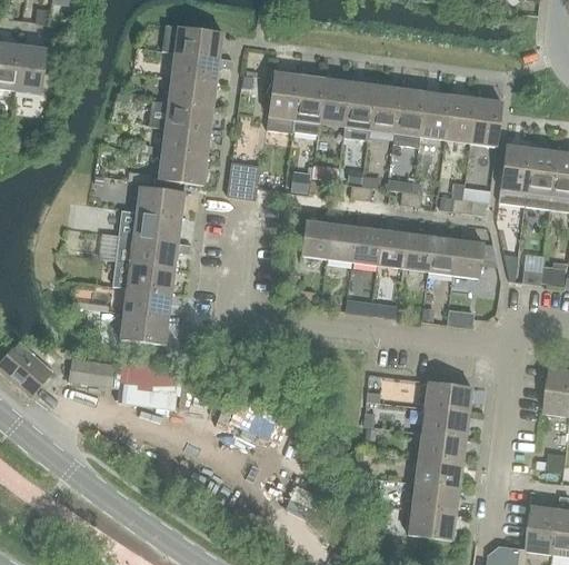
[(13,5),(1,2),(0,9),(0,16),(11,18),(13,5)]
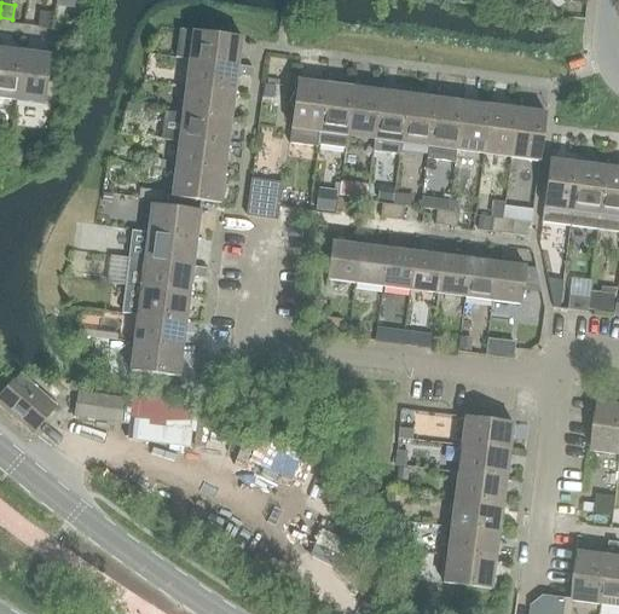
[(52,10),(40,9),(38,24),(50,25),(52,10)]
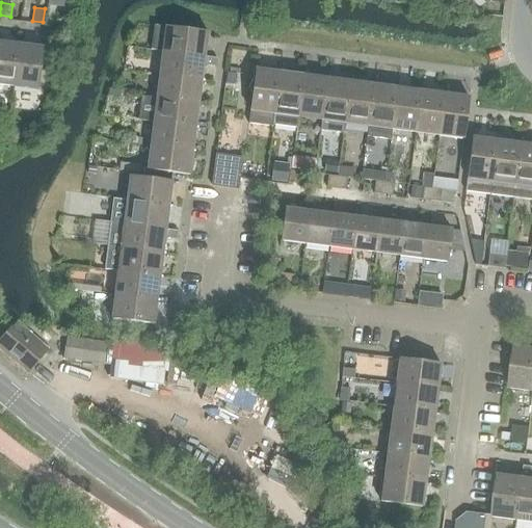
[(207,30),(165,24),(154,23),(151,47),(162,49),(204,54),(207,30)]
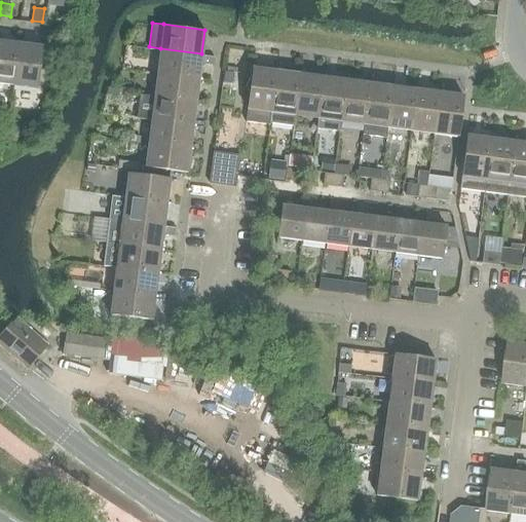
[(0,38),(0,80),(12,82),(19,41),(0,38)]
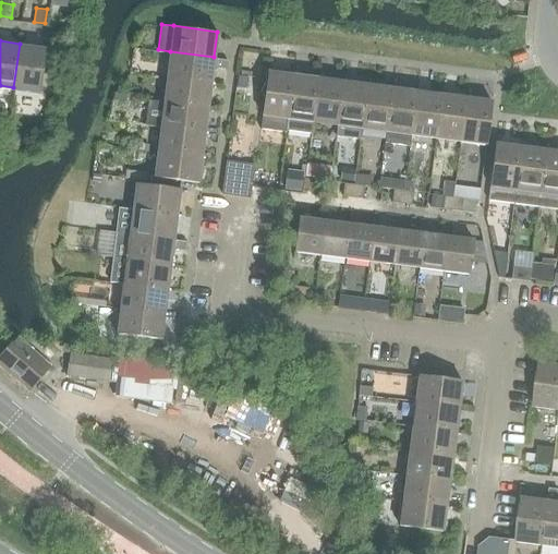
[(20,44),(13,87),(38,91),(45,47),(20,44)]
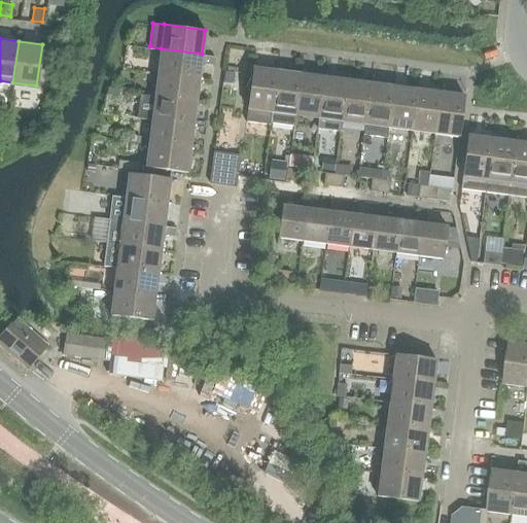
[(157,71),(199,76),(201,62),(213,63),(214,55),(202,54),(161,48),(157,71)]
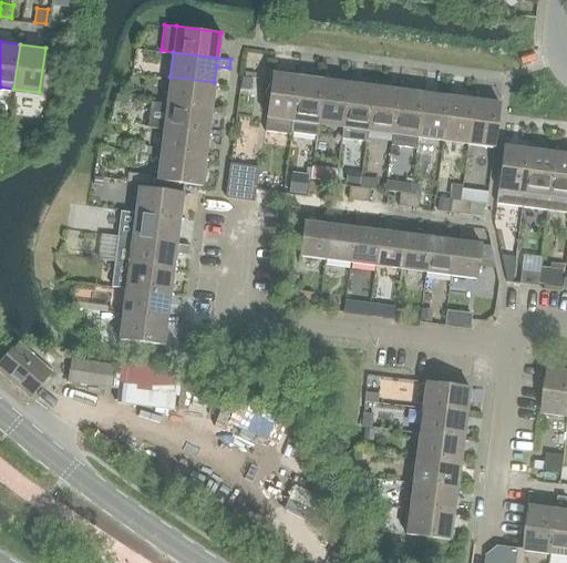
[(58,77),(59,62),(51,61),(50,75),(58,77)]
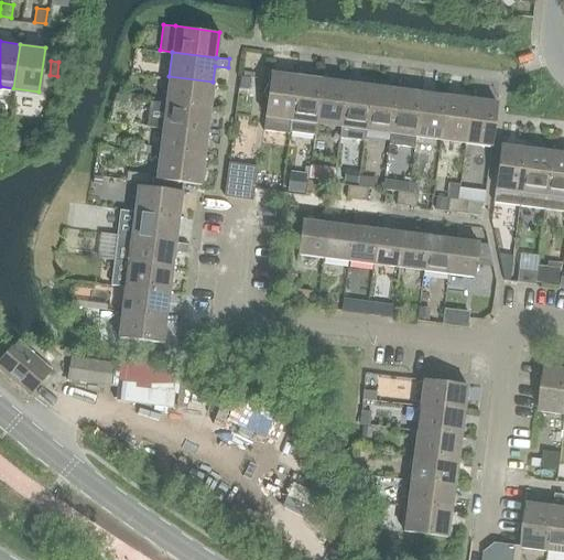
[(263,128),(289,131),(296,74),(271,71),(263,128)]
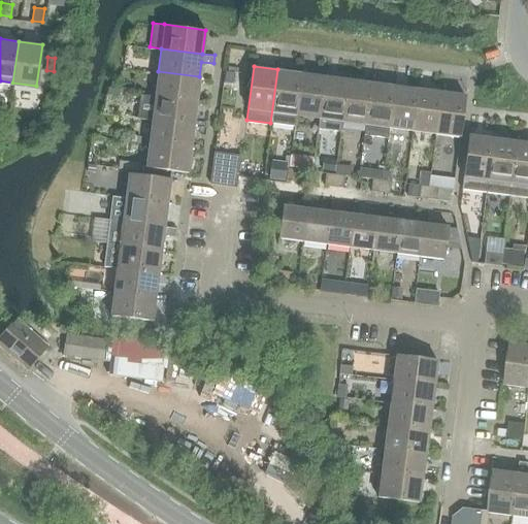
[(226,69),(225,79),(233,80),(234,70),(226,69)]
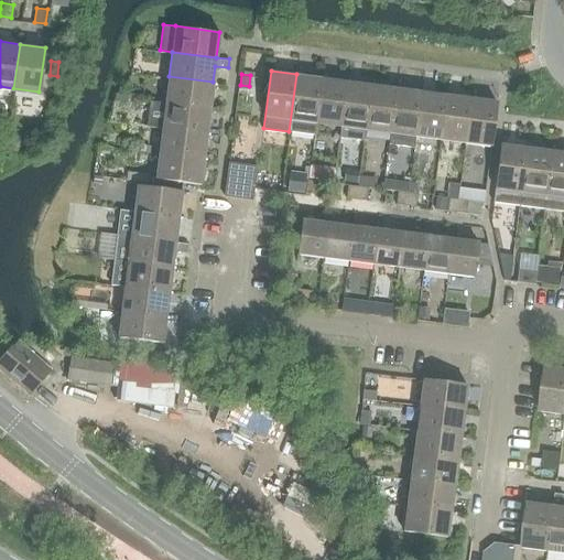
[(316,121),(315,121),(322,77),(296,74),(289,131),(290,131),(290,129),(314,132),(316,121)]
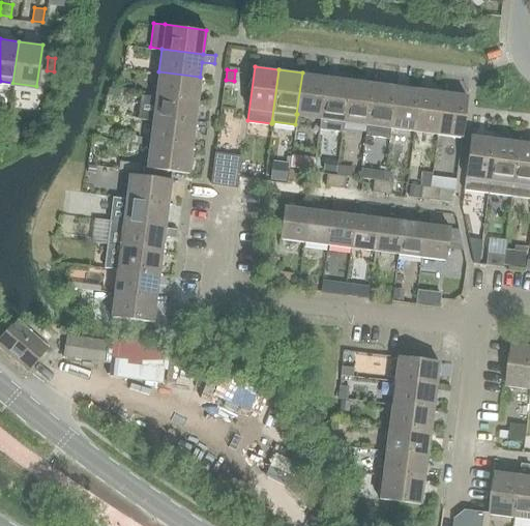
[(200,77),(158,71),(155,94),(155,95),(198,100),(200,77)]
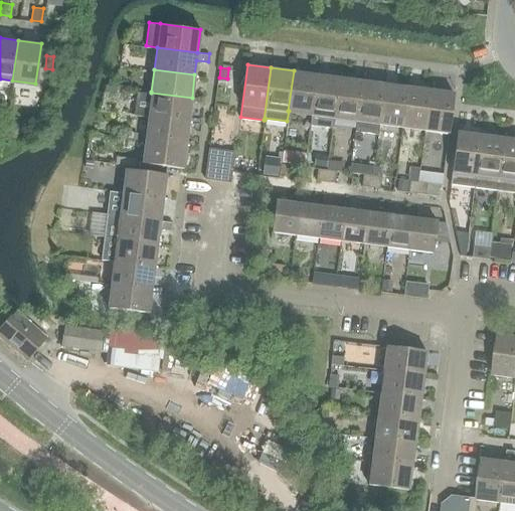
[(288,111),(289,111),(311,114),(316,73),(294,70),(288,111)]
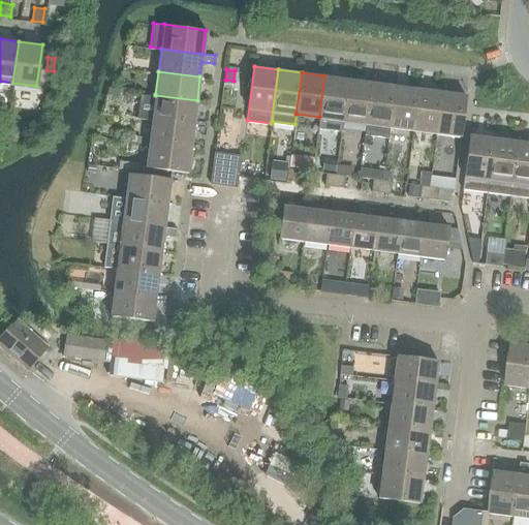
[(324,75),(319,117),(318,126),(341,129),(343,120),(342,120),(348,79),(324,75)]
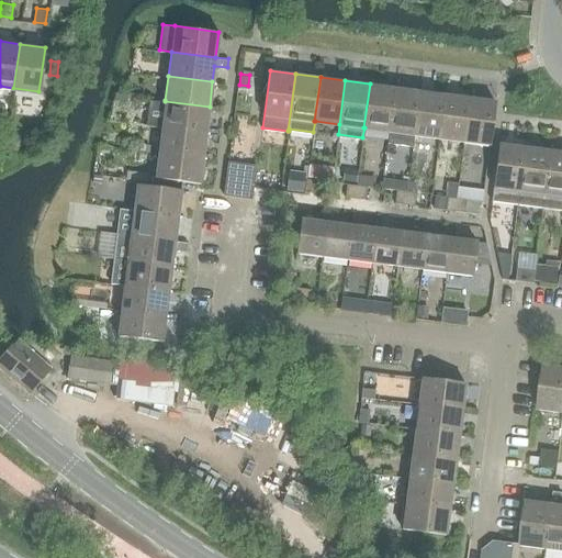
[(364,127),(389,130),(389,131),(394,86),(370,84),(363,127),(364,127)]
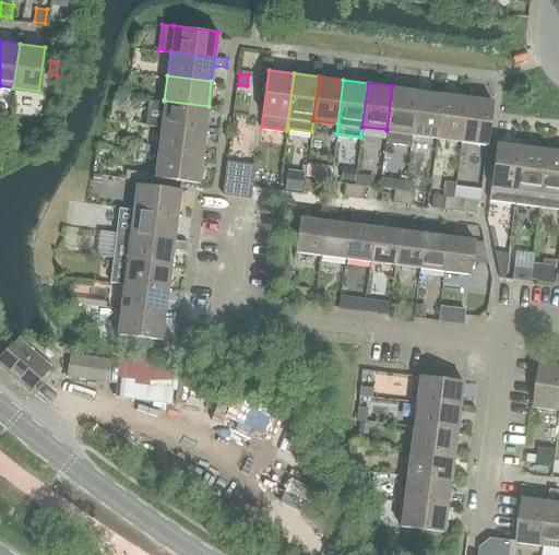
[(411,143),(412,132),(417,89),(392,85),(387,130),(387,129),(385,140),(411,143)]
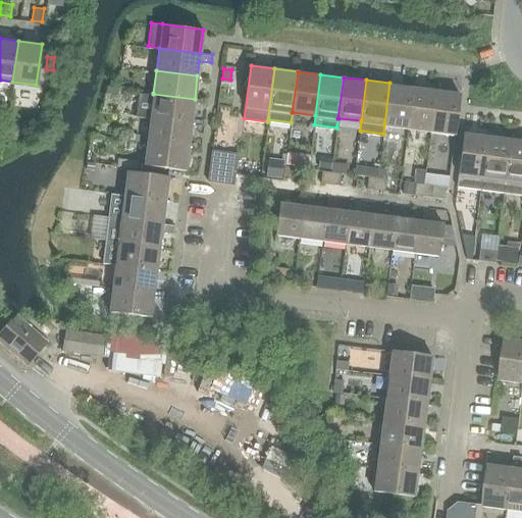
[(389,83),(384,123),(407,126),(413,86),(389,83)]
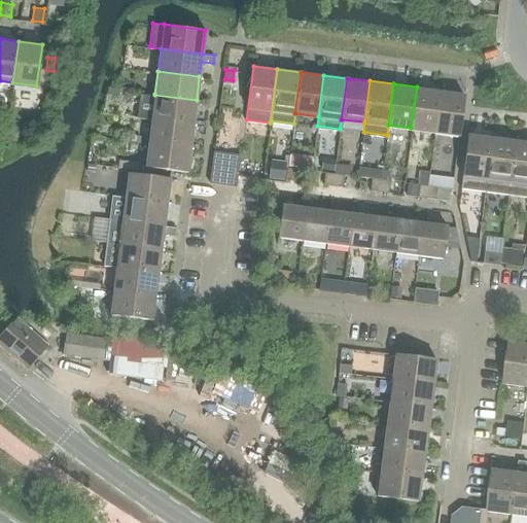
[(417,86),(411,128),(434,131),(440,90),(417,86)]
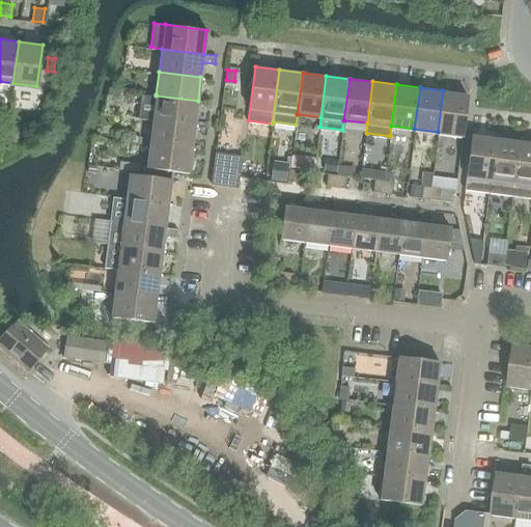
[(443,90),(438,132),(462,135),(468,93),(443,90)]
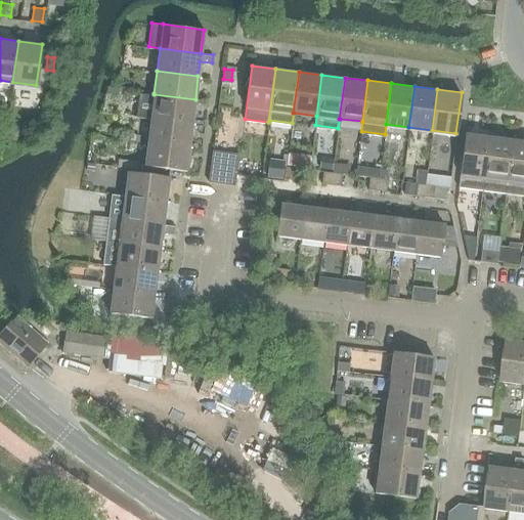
[(150,117),(192,122),(195,99),(154,94),(154,93),(139,91),(136,116),(150,118),(150,117)]
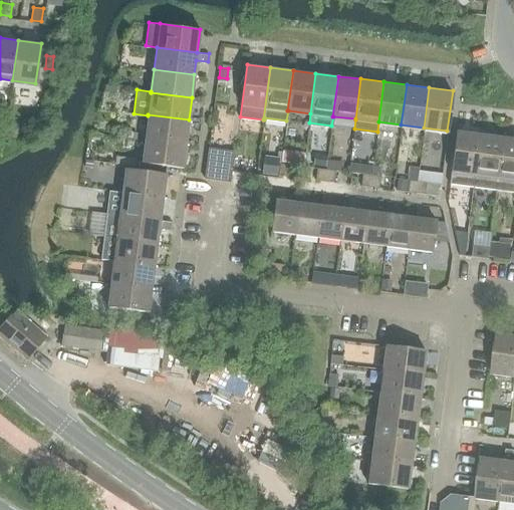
[(148,114),(148,115),(145,138),(186,143),(189,119),(148,114)]
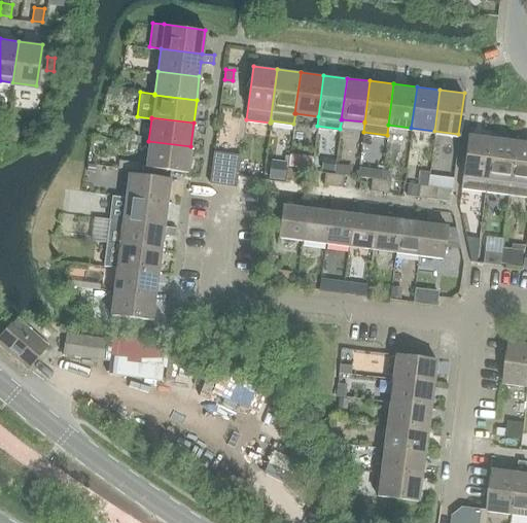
[(485,189),(492,136),(467,133),(462,174),(460,186),(485,189)]
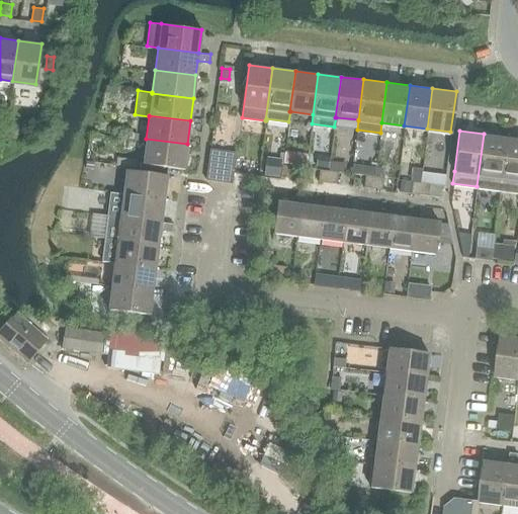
[(499,189),(506,137),(484,134),(477,186),(499,189)]
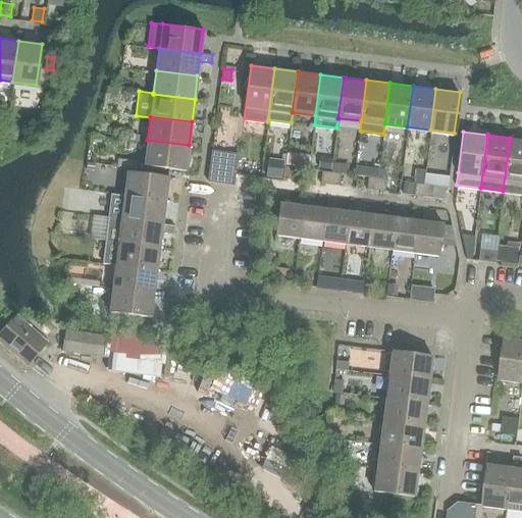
[(521,193),(521,139),(510,138),(503,191),(521,193)]
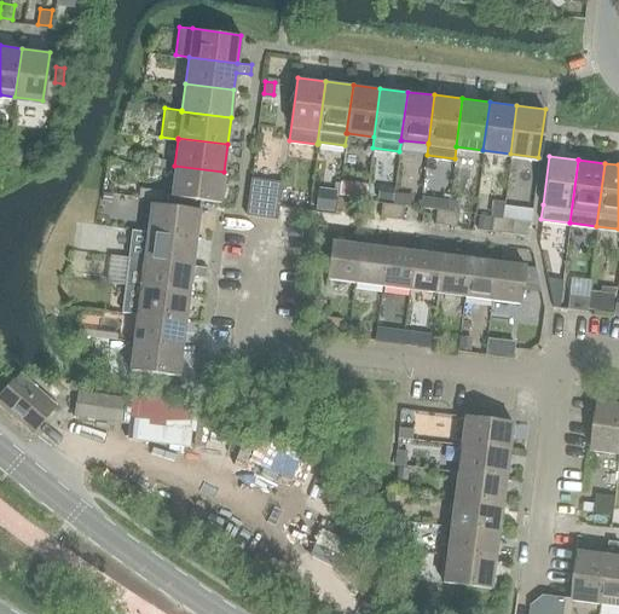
[(224,172),(174,166),(171,193),(220,200),(224,172)]
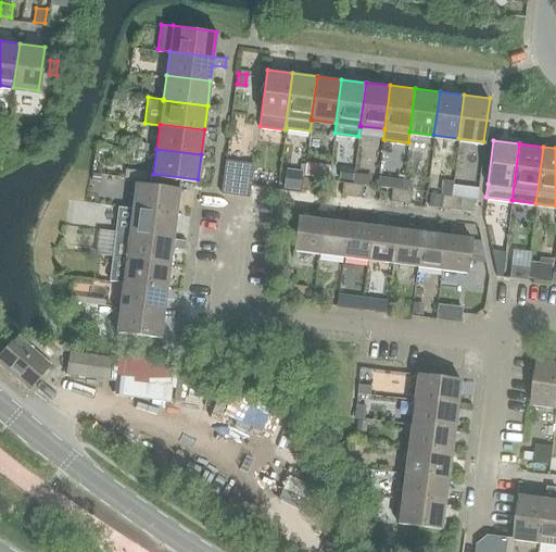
[(253,161),(225,158),(222,189),(249,193),(253,161)]
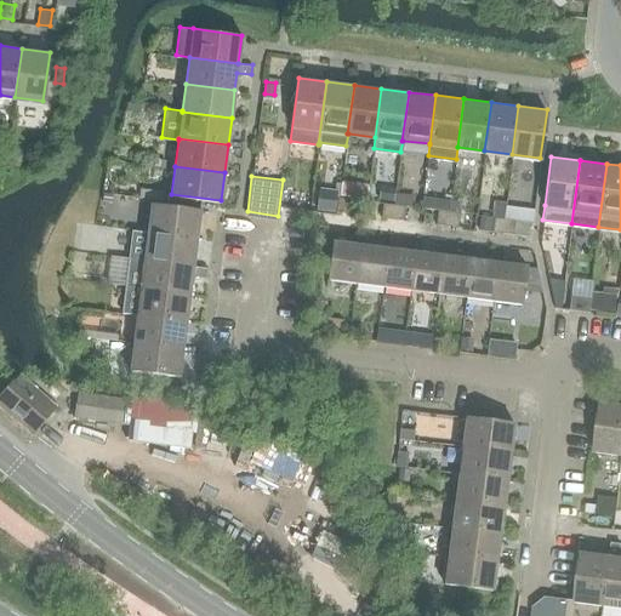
[(369,184),(351,182),(349,197),(366,199),(369,184)]
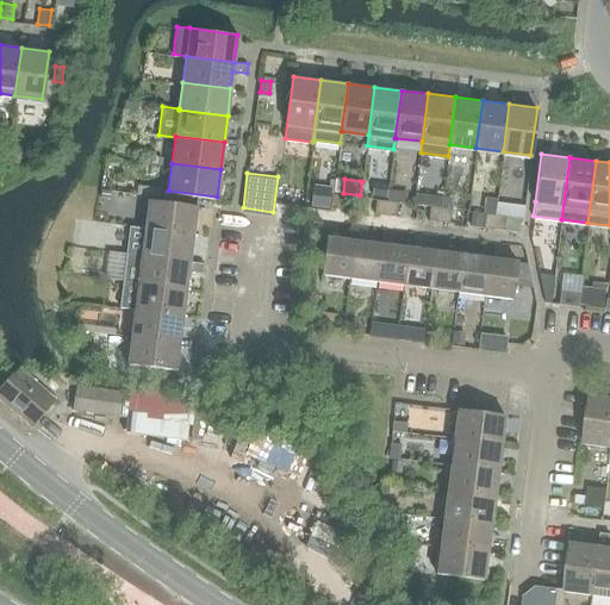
[(387,185),(373,184),(372,193),(386,194),(387,185)]
